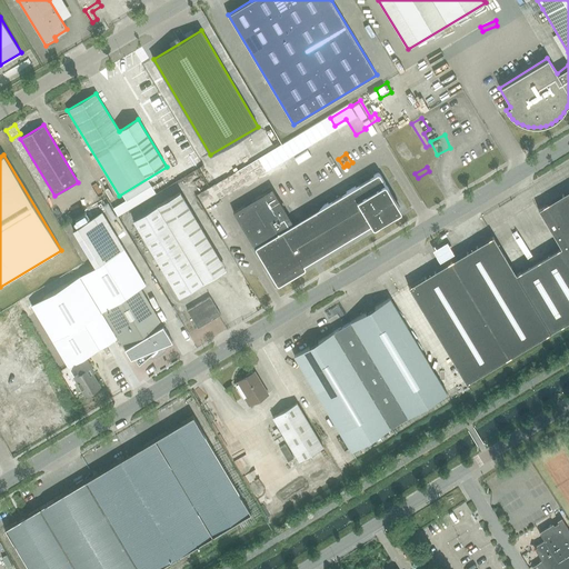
[(270,190),(233,212),(253,246),(275,280),(277,283),(278,285),(280,285),(302,271),(303,270),(302,268),(302,267),(369,227),(370,228),(371,229),(373,229),(400,212),(401,211),(401,209),(399,206),(380,175),(379,173),(377,173),(293,223),(272,189),(270,190)]
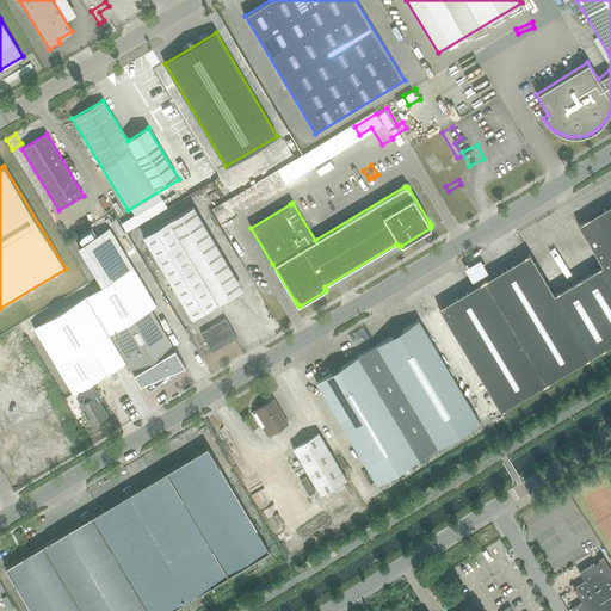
[(467,198),(454,205),(456,211),(470,204),(467,198)]
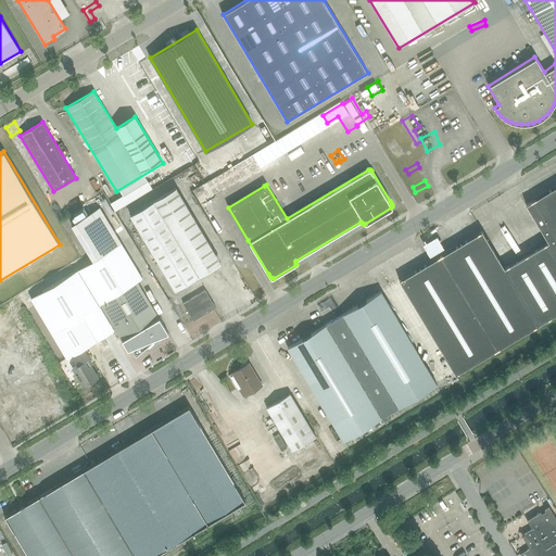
[(482,230),(400,280),(439,345),(444,355),(455,375),(555,314),(555,186),(526,204),(548,242),(504,268),(482,230)]
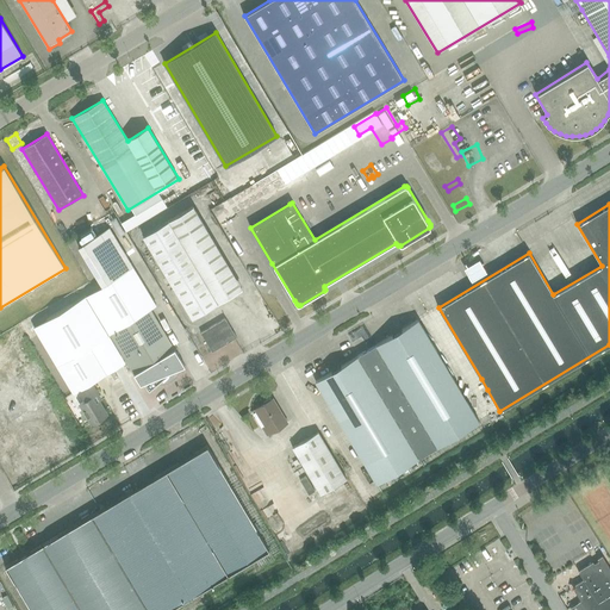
[(192,318),(218,304),(243,288),(193,206),(143,236),(192,318)]
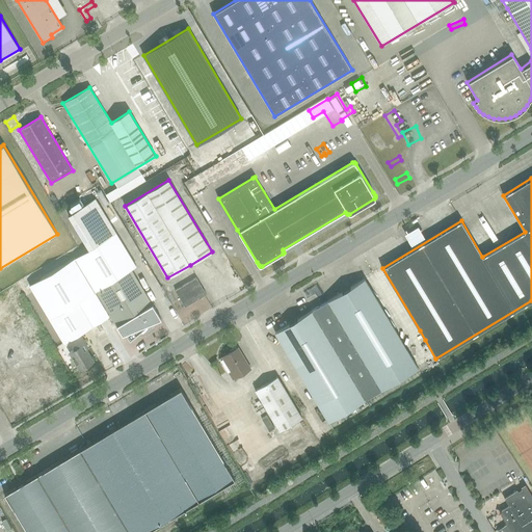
[(157,322),(158,321),(161,319),(153,304),(131,269),(111,236),(116,233),(95,198),(69,214),(89,249),(75,258),(96,291),(123,336),(126,335),(128,338),(133,335),(134,335),(136,335),(138,336),(140,336),(142,335),(143,335),(145,335),(147,334),(148,334),(149,333),(151,331),(153,329),(154,328),(155,326),(156,326),(156,324),(157,323),(157,322)]
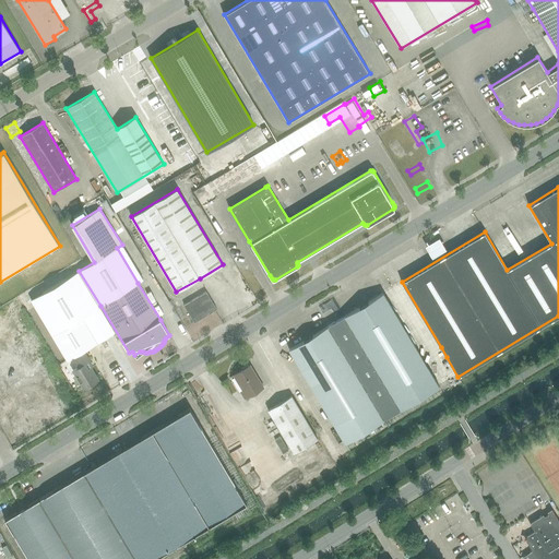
[(440,238),(426,247),(433,259),(448,250),(440,238)]
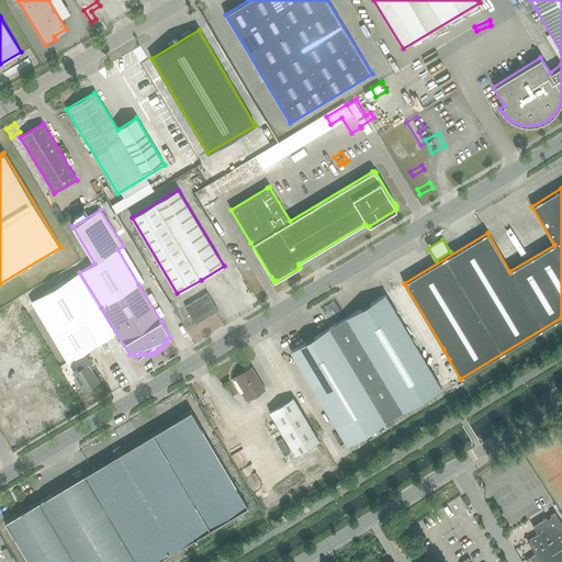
[(184,306),(195,324),(218,311),(208,293),(184,306)]
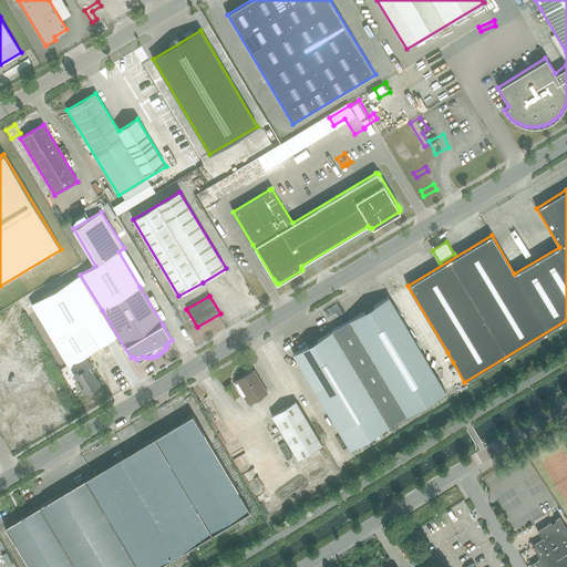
[(434,373),(428,363),(388,297),(294,354),(350,450),(445,392),(434,373)]
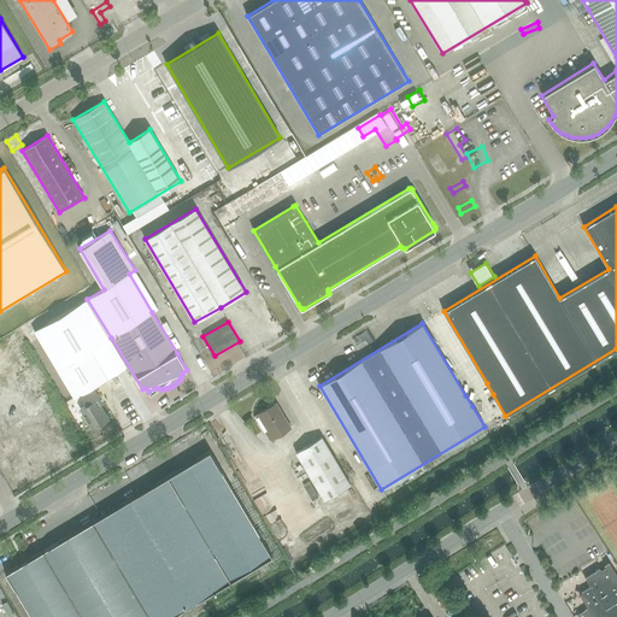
[(10,350),(0,354),(0,442),(17,474),(65,446),(10,350)]
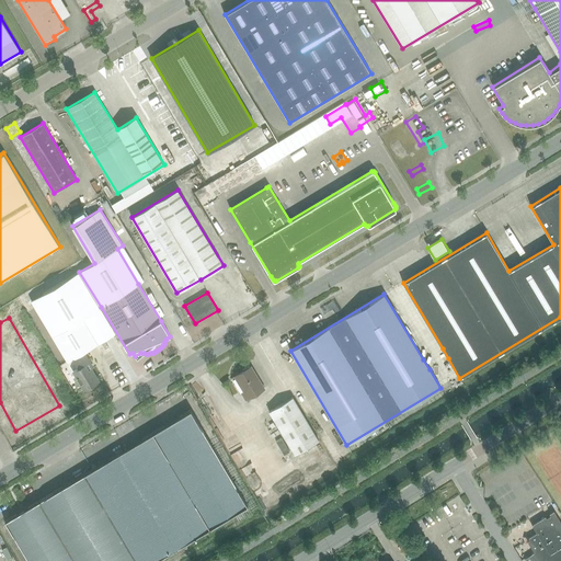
[(60,332),(53,336),(67,362),(75,357),(84,352),(98,344),(82,319),(60,332)]
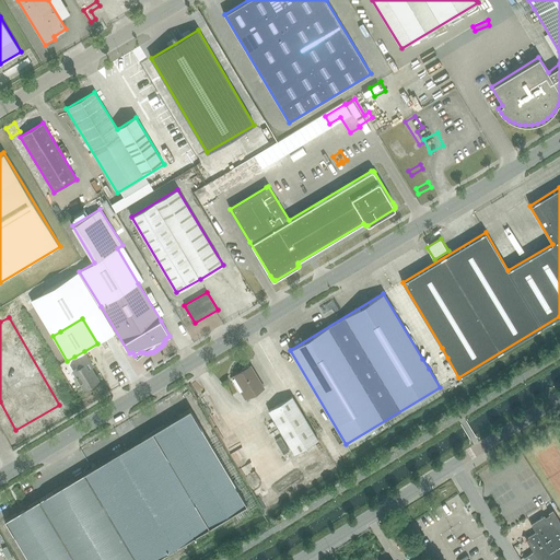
[(90,361),(84,351),(74,357),(80,366),(73,371),(84,388),(85,388),(86,389),(88,388),(90,388),(91,386),(91,385),(98,380),(88,362),(90,361)]
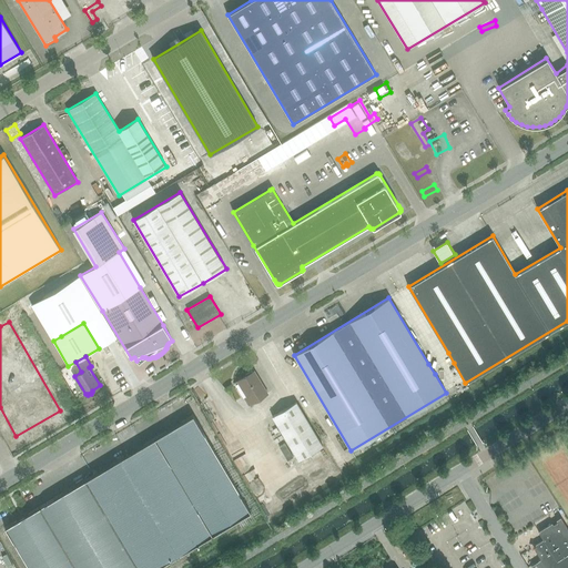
[(246,376),(237,381),(247,397),(245,398),(249,405),(267,393),(254,371),(253,372),(251,371),(246,374),(246,376)]
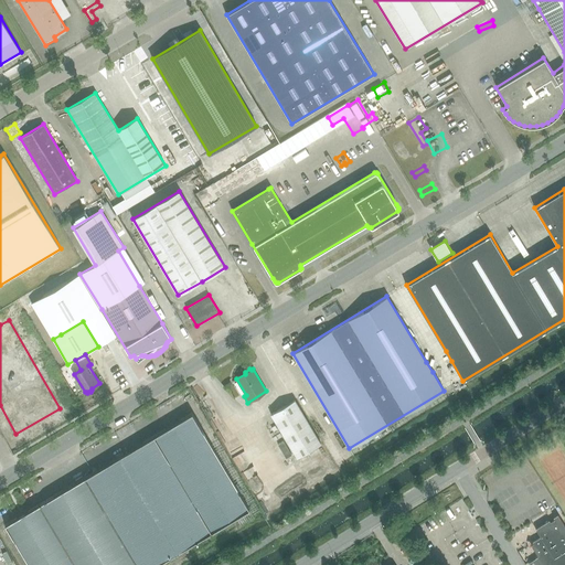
[(297,458),(321,444),(295,400),(270,414),(297,458)]
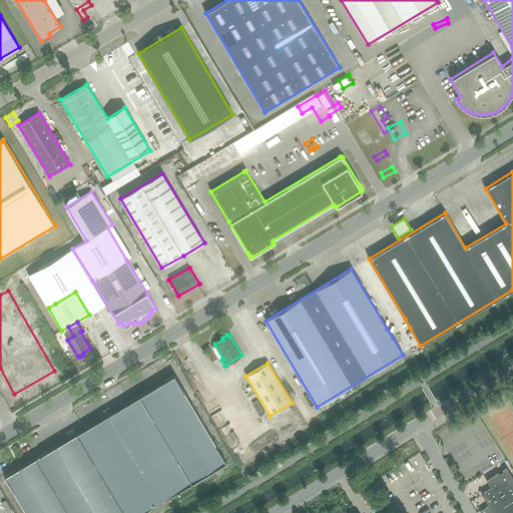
[(189,369),(194,377),(198,374),(194,367),(189,369)]
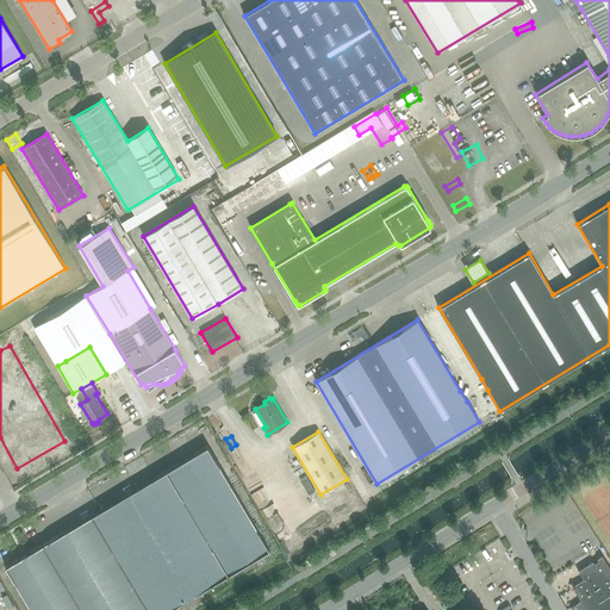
[(166,471),(5,567),(30,609),(168,609),(269,551),(207,446),(166,471)]
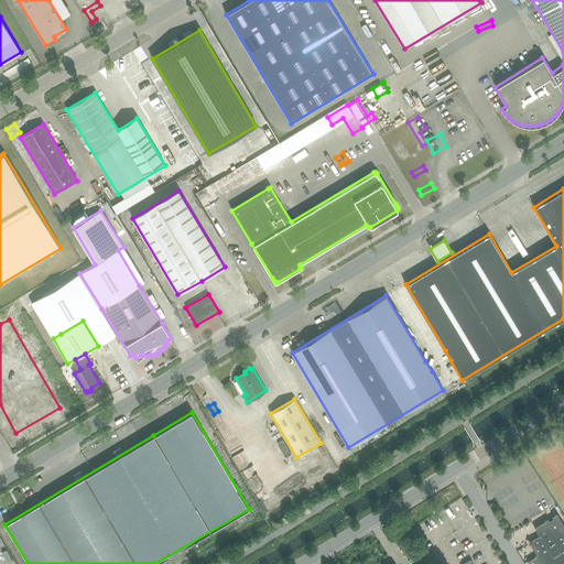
[(243,448),(230,455),(238,468),(251,462),(243,448)]
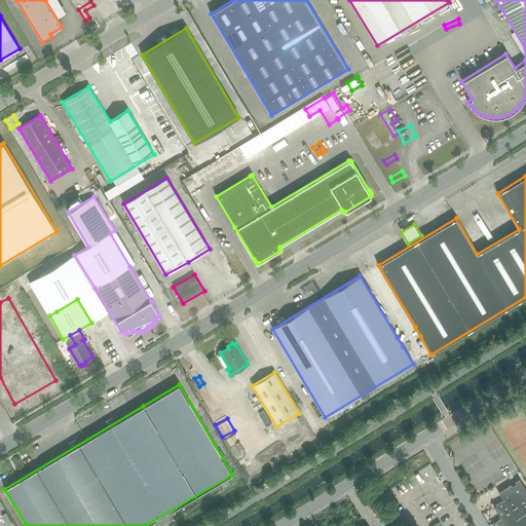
[(498,520),(502,525),(525,525),(525,490),(525,489),(519,479),(515,482),(516,484),(513,486),(512,484),(498,492),(503,499),(496,504),(495,504),(494,509),(495,510),(500,518),(498,520)]
